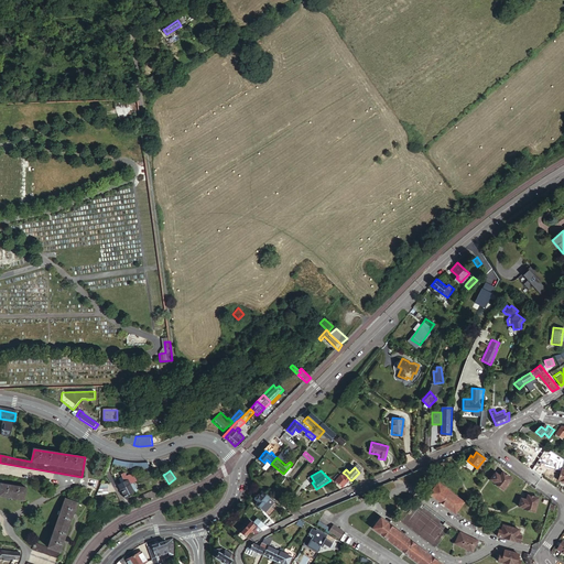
[(511,478),(502,472),(500,476),(496,472),(490,479),(495,483),(495,484),(503,490),(511,478)]
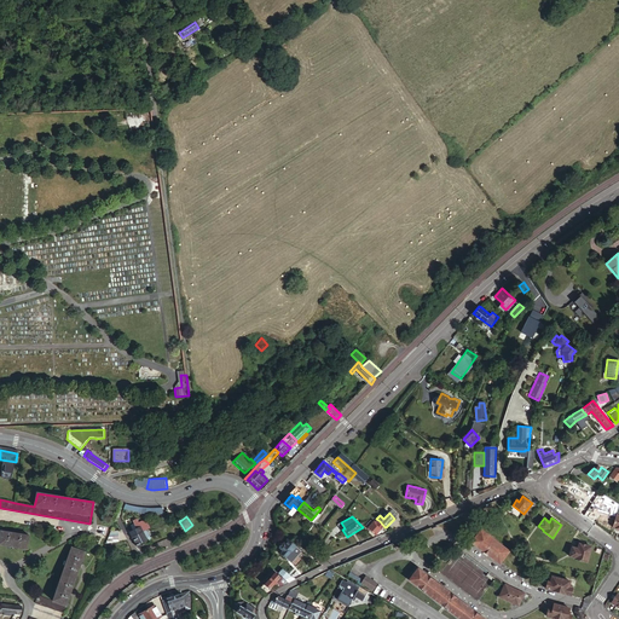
[(131,533),(133,538),(144,532),(148,531),(150,530),(148,524),(146,520),(139,524),(138,520),(132,522),(134,525),(137,530),(134,531),(131,533)]
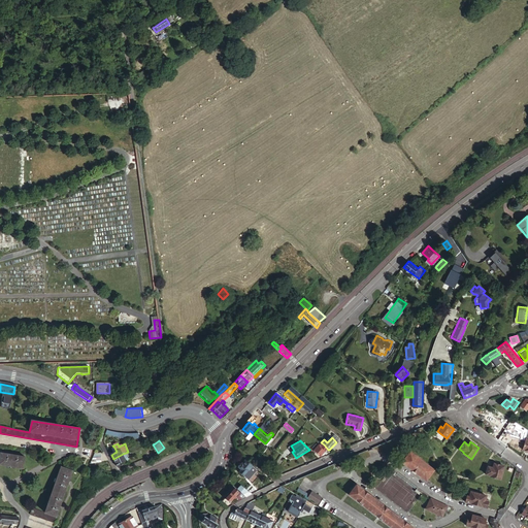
[(328,450),(324,444),(322,447),(321,446),(316,451),(318,453),(322,456),(328,450)]
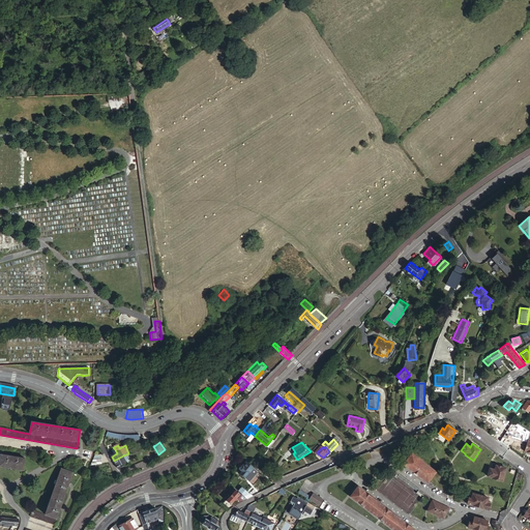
[(436,471),(412,453),(404,464),(428,482),(436,471)]
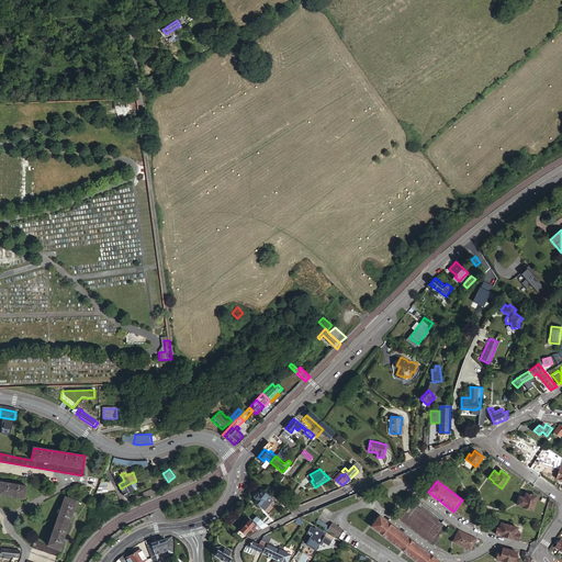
[(0,494),(24,498),(26,486),(1,483),(0,485),(0,494)]
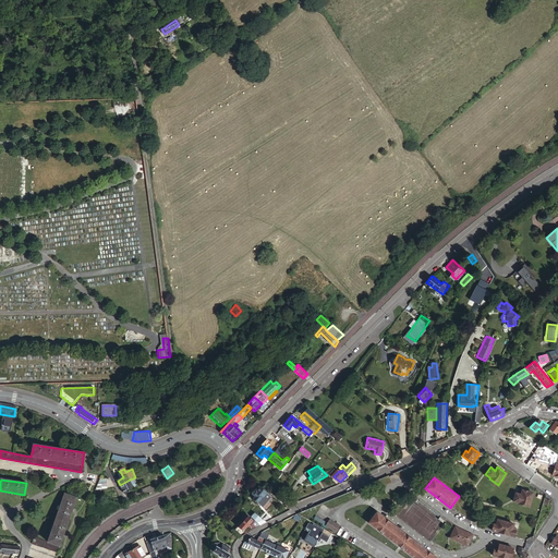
[(130,480),(120,485),(124,494),(125,494),(135,489),(130,480)]
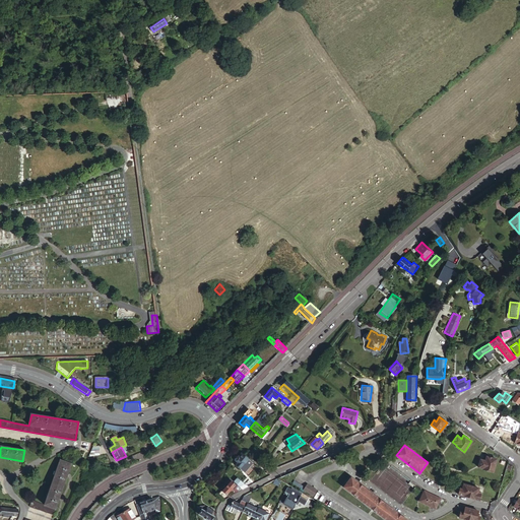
[(101,454),(101,448),(94,448),(91,455),(91,456),(92,456),(101,454)]
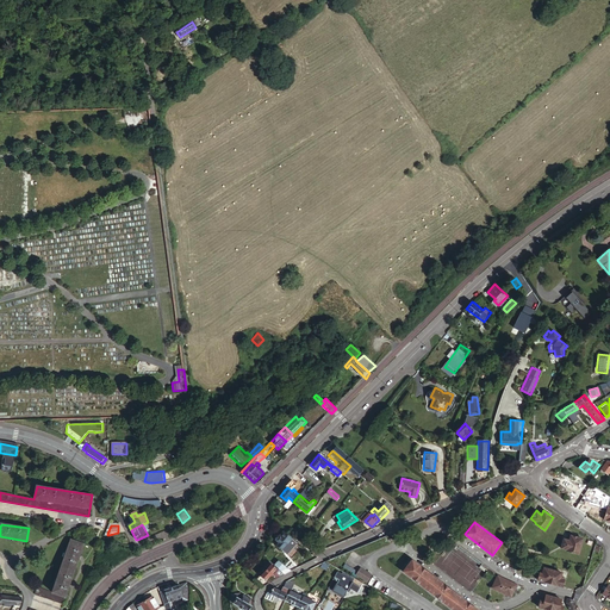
[(284,530),(277,539),(280,542),(278,546),(282,549),(288,542),(290,543),(293,537),(284,530)]
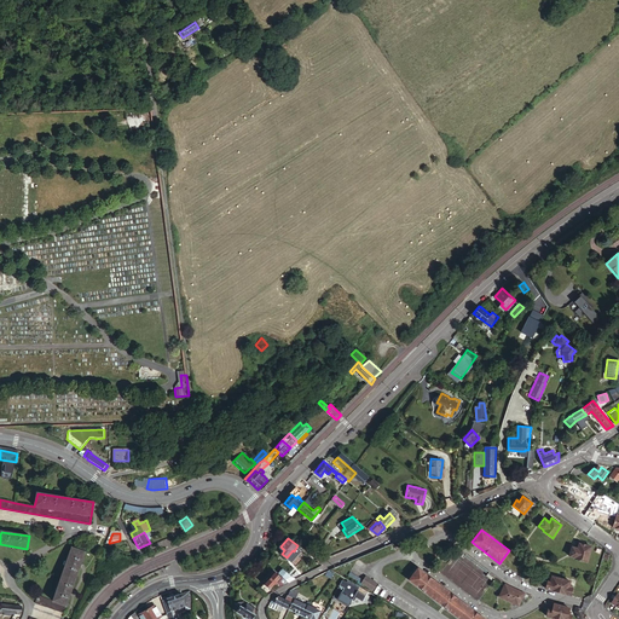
[(577,548),(572,545),(570,555),(574,556),(574,557),(586,561),(590,547),(578,543),(577,548)]
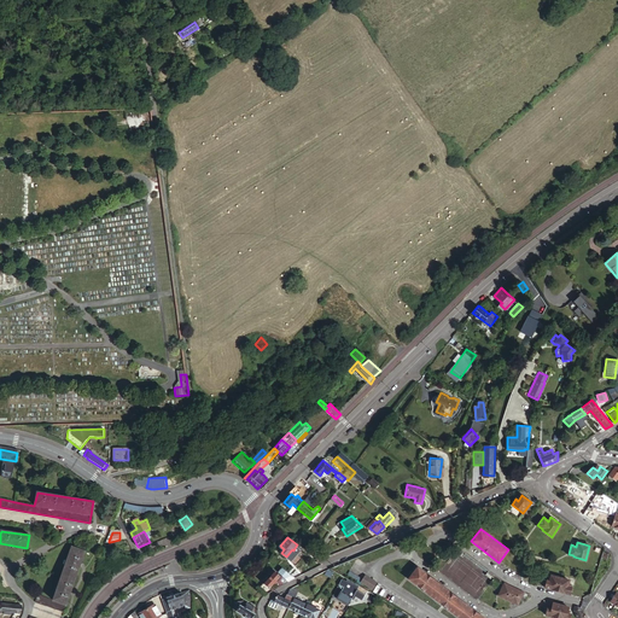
[(63,612),(85,552),(71,547),(52,600),(38,594),(35,602),(63,612)]
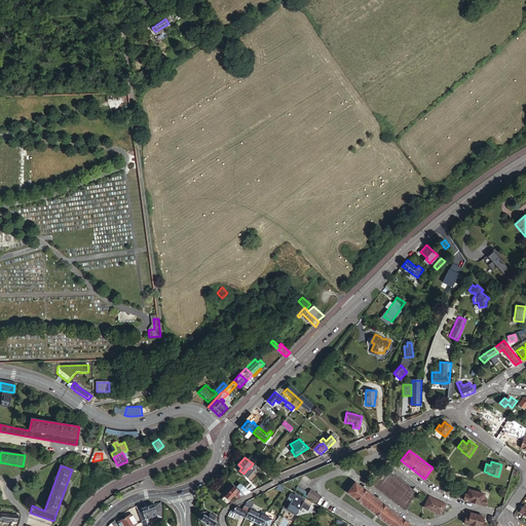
[(240,483),(236,488),(238,490),(241,493),(248,490),(240,483)]
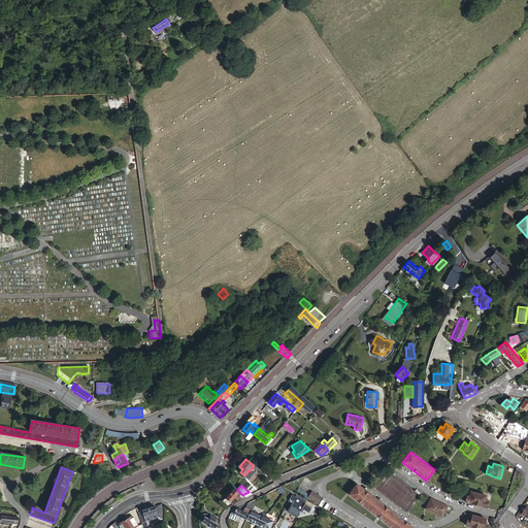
[(413,527),(356,485),(349,494),(356,500),(357,499),(362,503),(361,504),(376,516),(376,515),(382,519),(392,527),(413,527)]
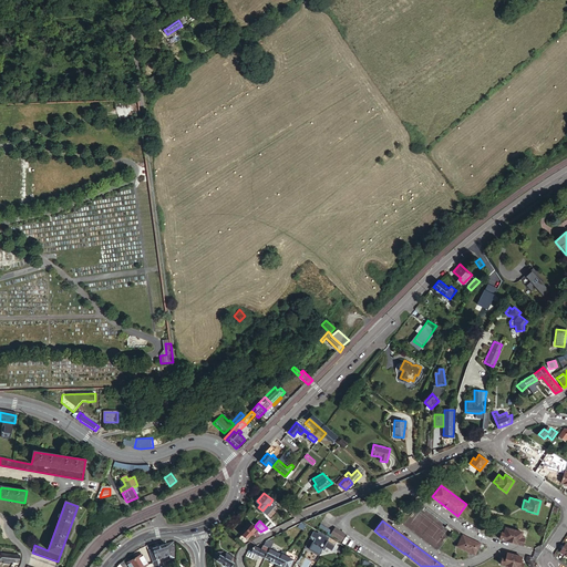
[(255,526),(253,524),(243,534),(248,539),(254,533),(257,528),(255,526)]
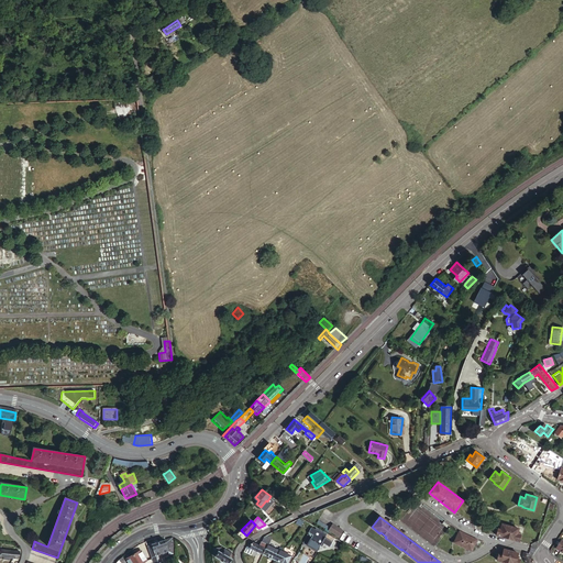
[(343,530),(332,522),(328,529),(339,537),(343,530)]
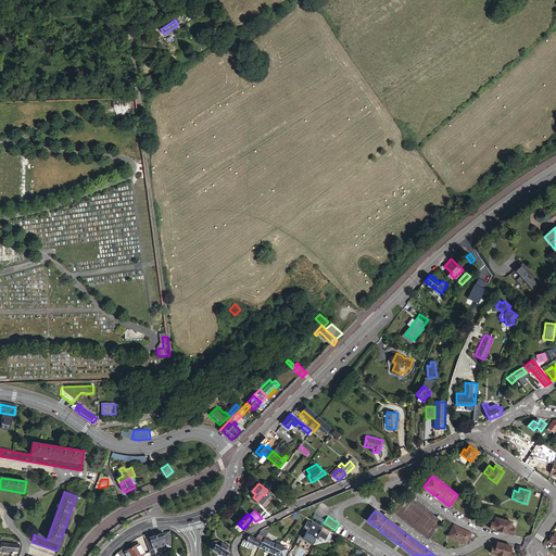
[(321,526),(307,517),(304,525),(307,527),(303,536),(313,542),(321,526)]
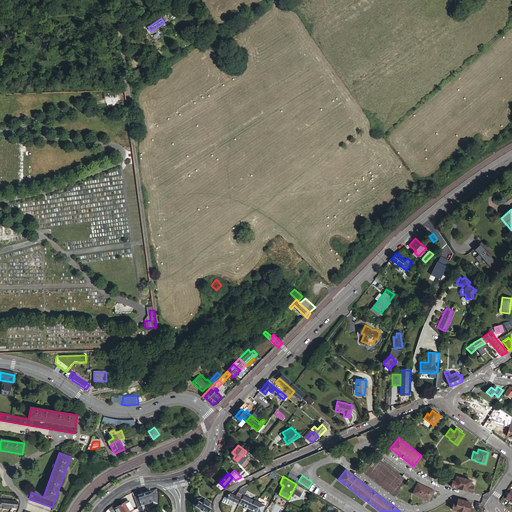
[(470,480),(456,476),(455,482),(451,481),(450,486),(472,492),(473,486),(469,485),(470,480)]
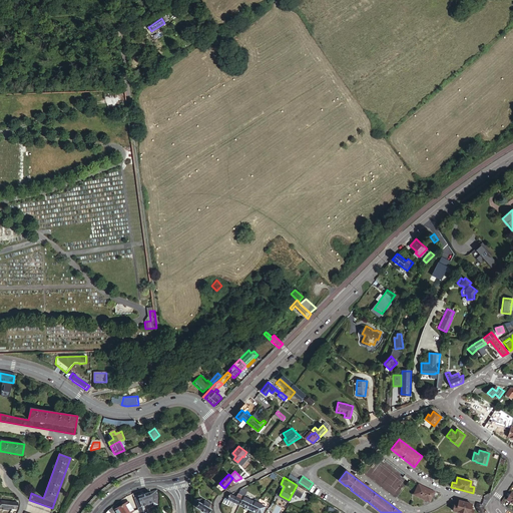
[(435,491),(419,484),(414,493),(430,501),(432,497),(434,498),(435,495),(434,494),(435,491)]
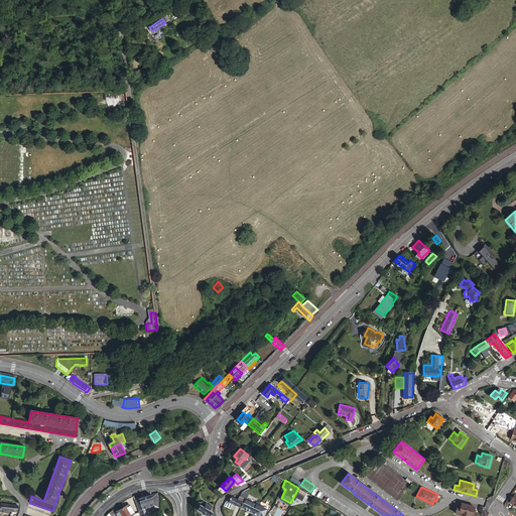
[(161,499),(158,492),(151,495),(155,505),(157,509),(161,508),(161,499)]
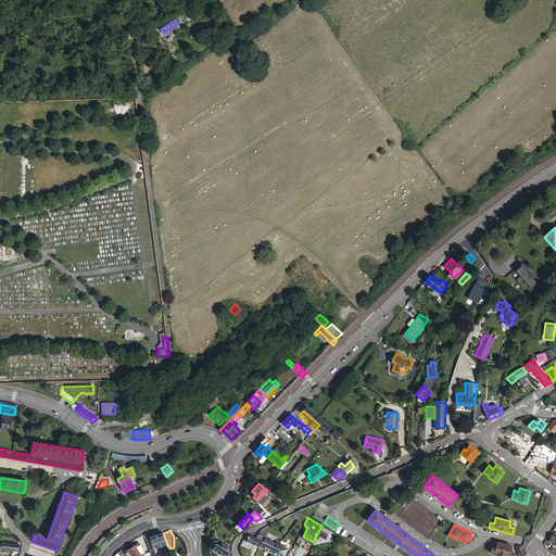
[(151,555),(162,555),(159,547),(167,544),(163,533),(146,539),(151,555)]
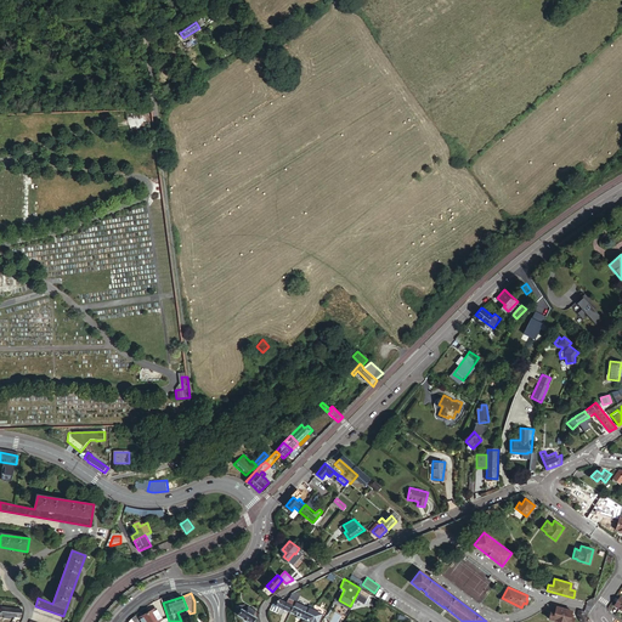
[(297,601),(289,598),(287,603),(282,600),(282,599),(280,598),(276,600),(272,604),(271,605),(270,610),(277,614),(280,608),(290,612),(297,601)]
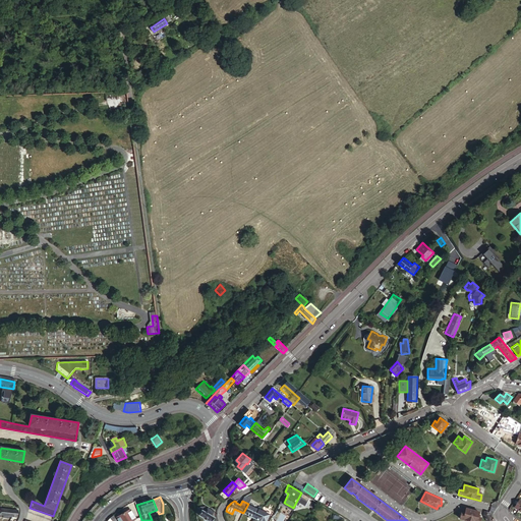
[(252,517),(255,518),(257,509),(248,504),(243,513),(249,516),(248,517),(251,519),(252,517)]
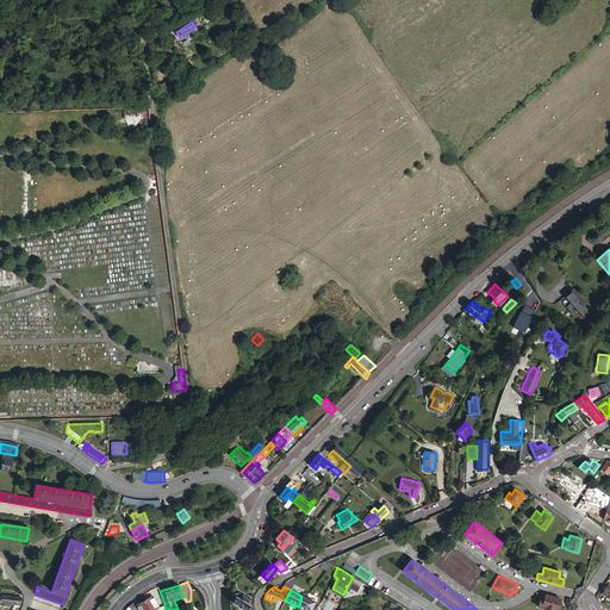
[(251,598),(240,591),(236,596),(234,602),(246,609),(249,609),(253,607),(249,604),(251,598)]
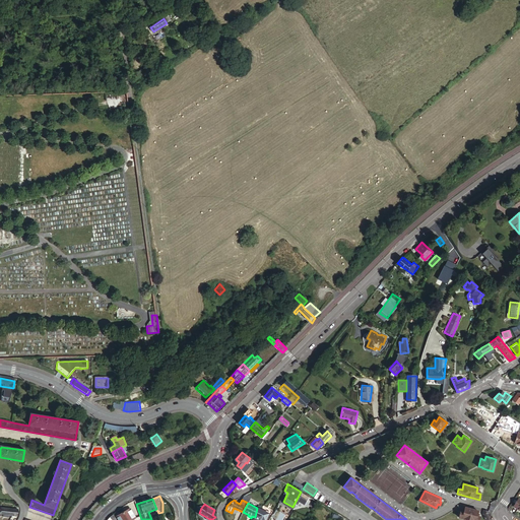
[(257,508),(255,517),(260,519),(261,518),(265,519),(268,513),(262,510),(263,508),(258,505),(257,508)]
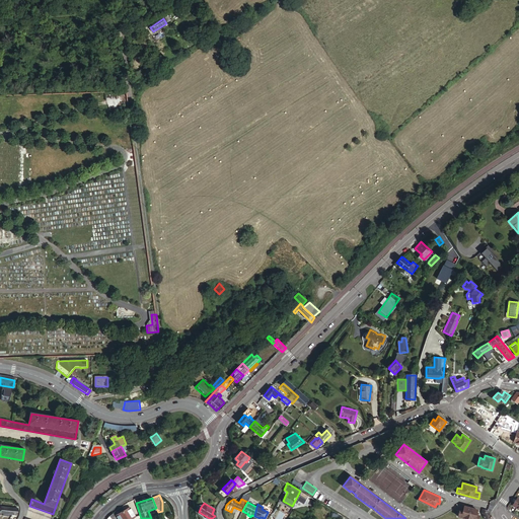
[(0,506),(0,513),(3,513),(8,514),(17,515),(17,509),(0,506)]
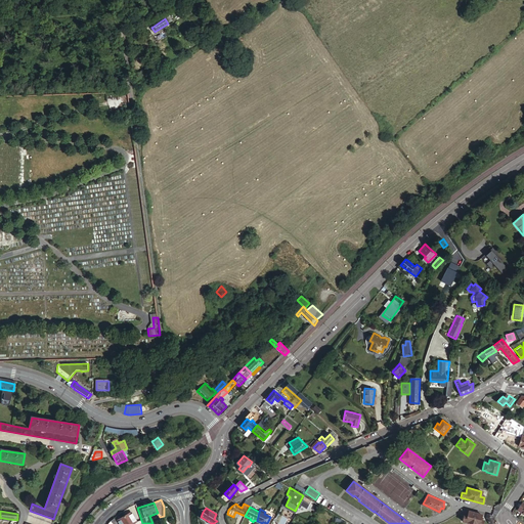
[(465,514),(463,521),(473,523),(481,523),(483,520),(480,519),(482,514),(469,511),(467,515),(465,514)]
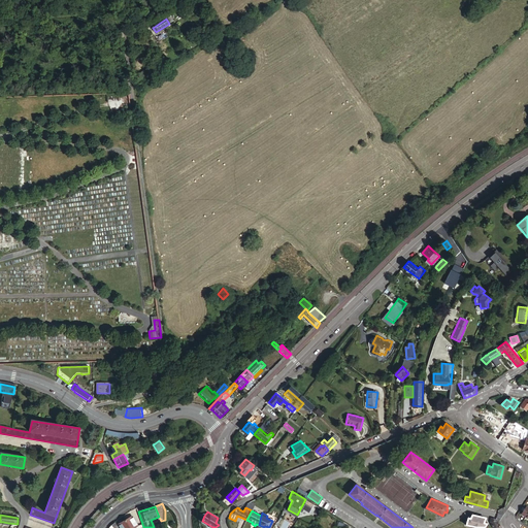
[(132,517),(125,521),(128,527),(131,527),(136,525),(132,517)]
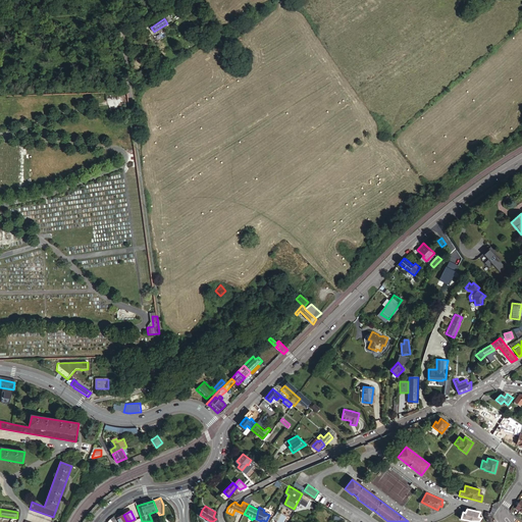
[(491,521),(493,520),(493,518),(489,516),(489,514),(487,513),(486,512),(485,514),(488,521),(491,521)]
